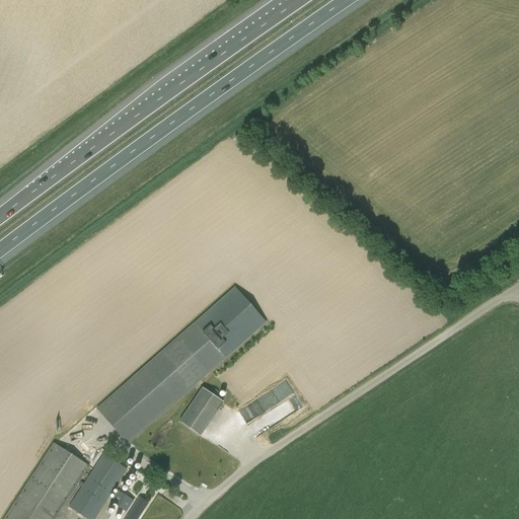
[(102,401),(95,408),(127,443),(224,357),(194,321),(102,401)]
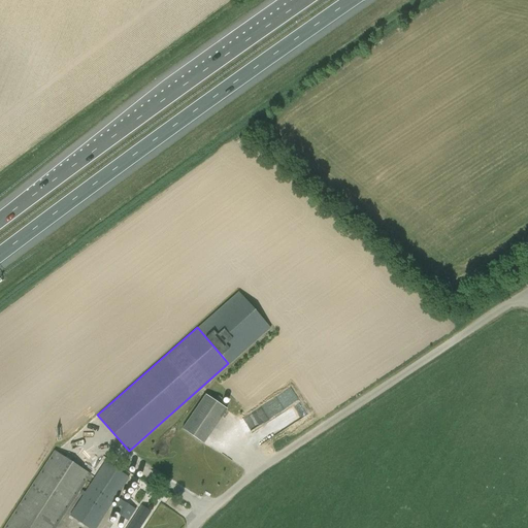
[(279,410),(298,400),(293,389),(269,401),(271,404),(275,402),(279,410)]
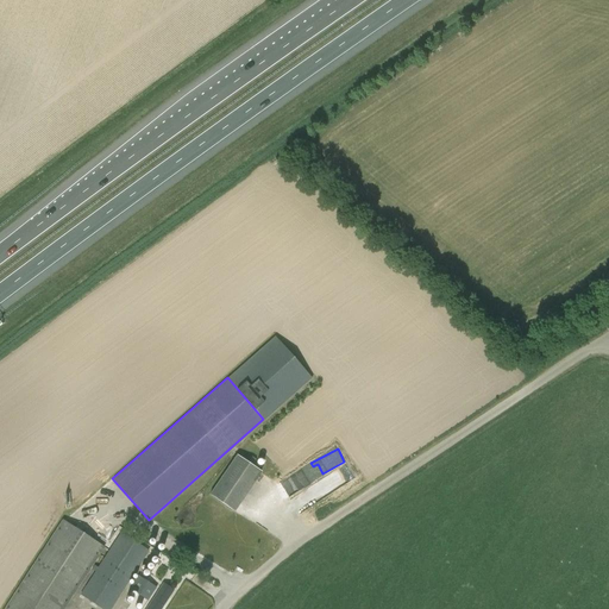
[(237,454),(209,495),(234,512),(262,471),(237,454)]
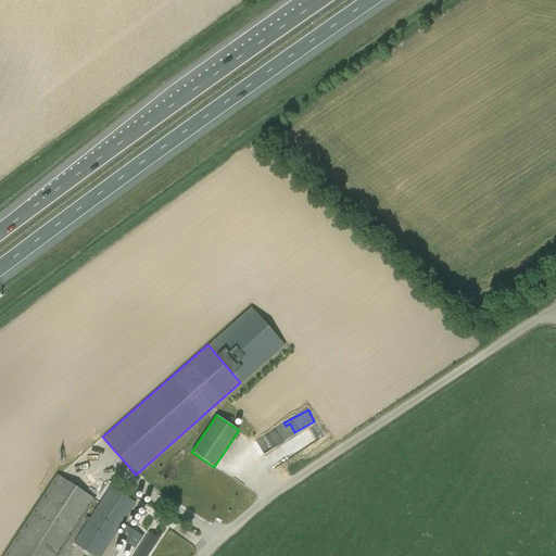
[(59,477),(55,475),(4,555),(57,555),(93,500),(59,477)]
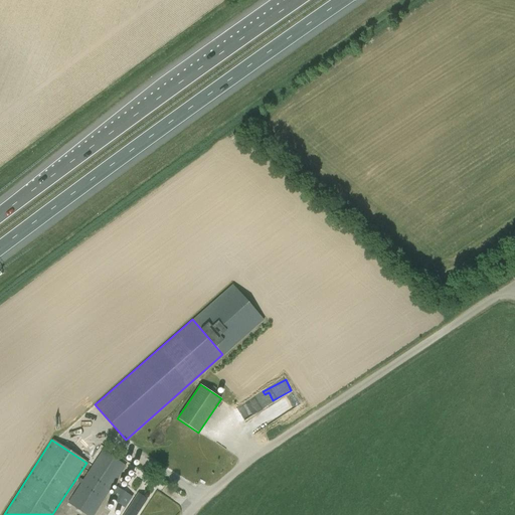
[(84,514),(94,514),(126,466),(102,451),(67,503),(84,514)]
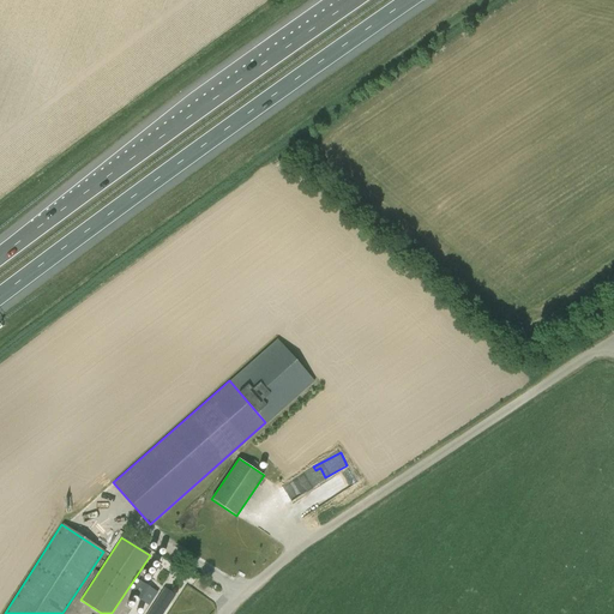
[(140,579),(133,590),(140,595),(138,599),(148,605),(157,591),(148,584),(140,579)]
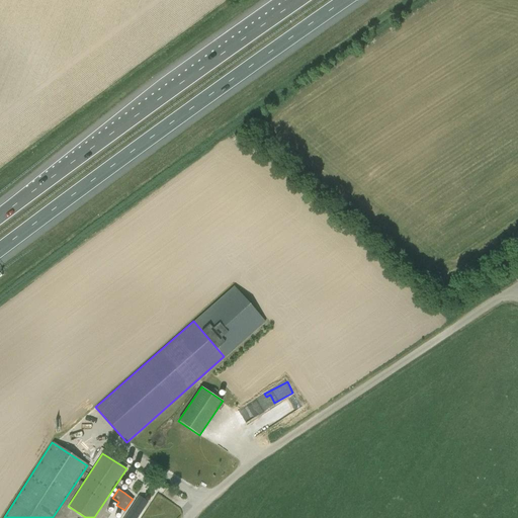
[(126,515),(130,517),(137,517),(147,502),(139,497),(126,515)]
